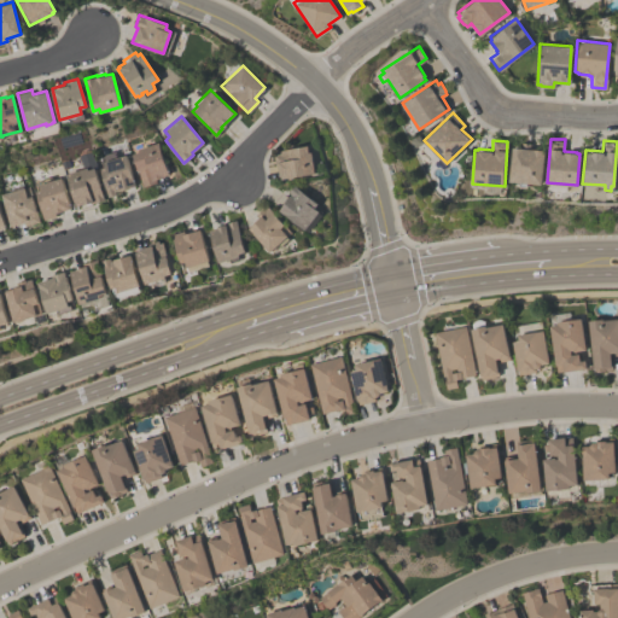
[(168,174),(155,179),(156,182),(143,187),(132,153),(138,151),(138,149),(157,141),(168,174)]
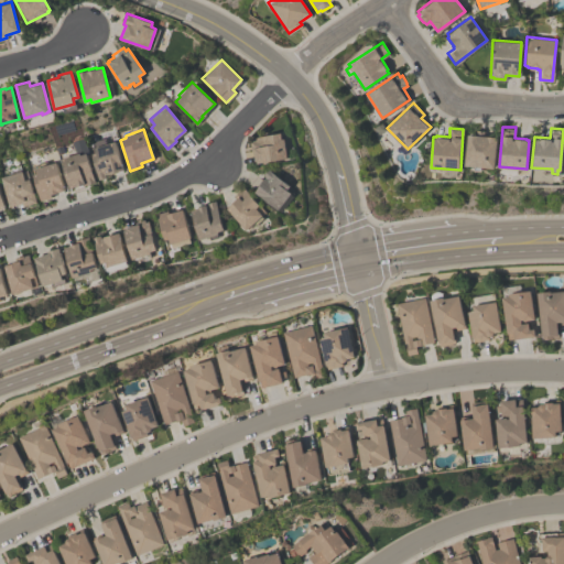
[(494,166),(480,165),(480,170),(474,170),(474,165),(465,164),(468,133),(475,134),(476,129),(484,130),(484,134),(497,136),(494,166)]
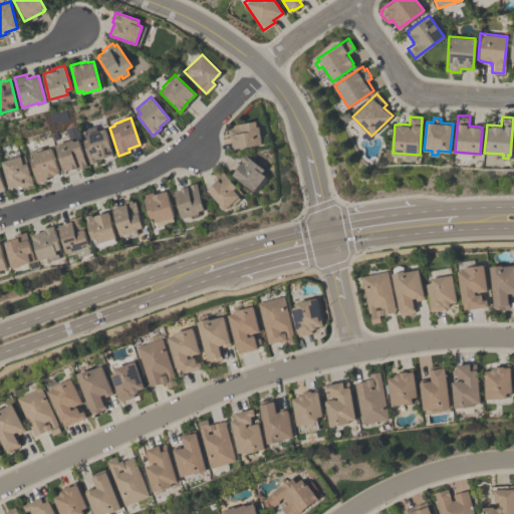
[(261,143),(234,148),(233,147),(232,147),(231,138),(229,138),(227,125),(255,120),(256,126),(258,125),(261,143)]
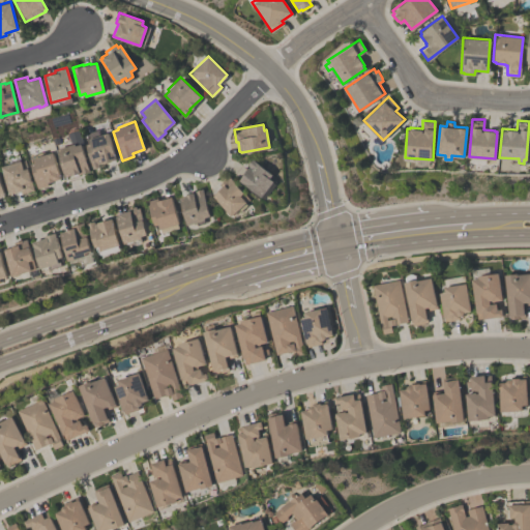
[(115,158),(98,164),(99,167),(93,168),(85,144),(90,143),(87,136),(98,131),(99,135),(107,133),(115,158)]
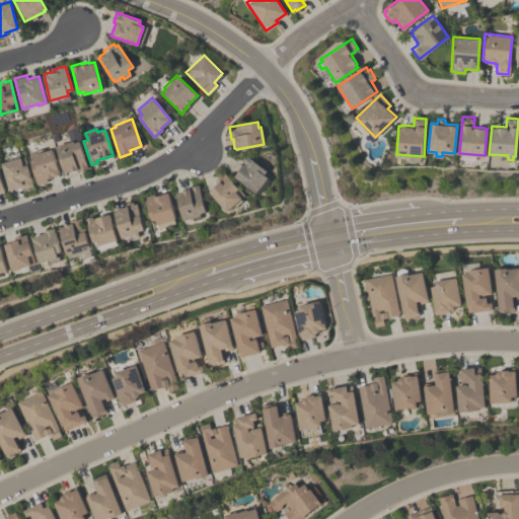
[(86,167),(75,170),(75,169),(63,172),(55,145),(72,140),(73,142),(78,141),(86,167)]
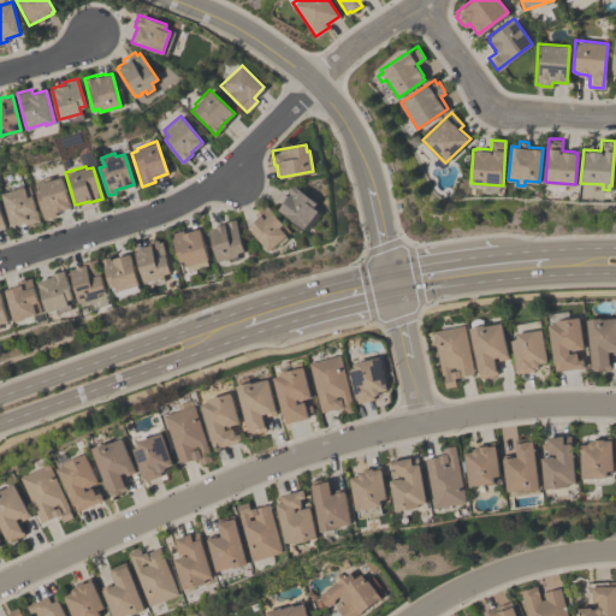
[(69,207),(54,212),(55,215),(43,219),(35,190),(40,188),(39,183),(40,183),(39,179),(49,176),(51,179),(60,177),(69,207)]
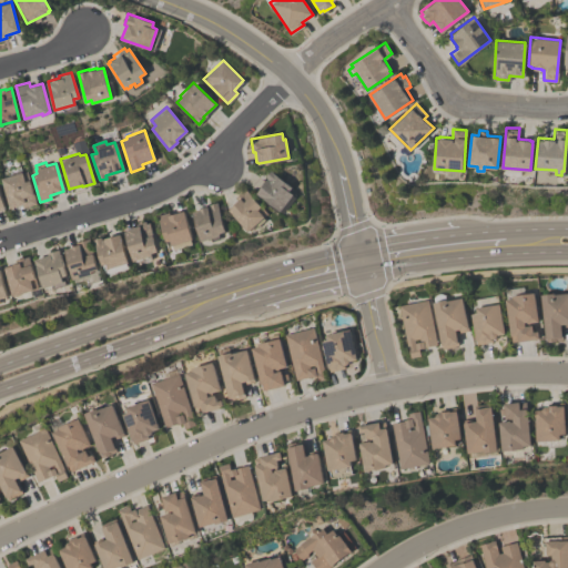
[(36,203),(22,208),(21,203),(9,208),(0,178),(26,170),(36,203)]
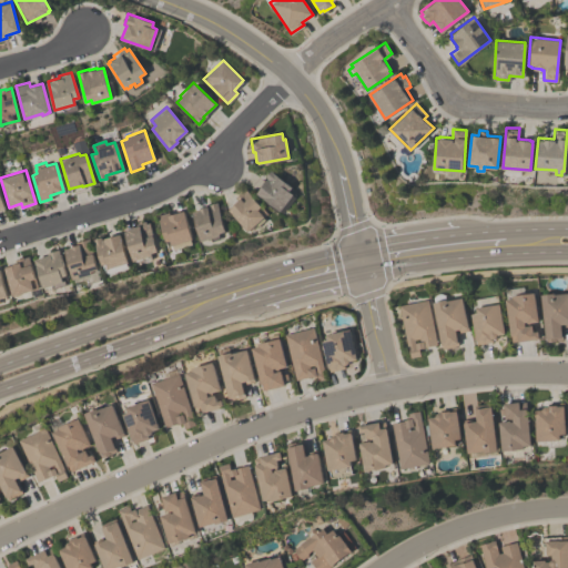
[(283,211),(281,209),(280,211),(256,192),(265,181),(264,180),(266,176),(265,176),(271,170),(292,186),(290,190),(293,193),(294,192),(297,194),(283,211)]
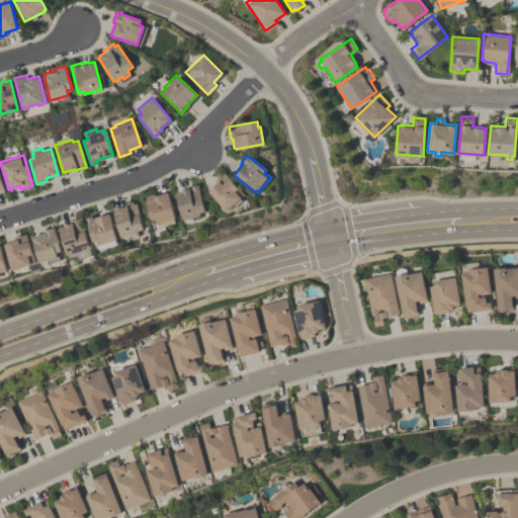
[(244,194),(240,197),(242,199),(235,206),(233,204),(231,205),(232,206),(229,209),(228,209),(227,210),(207,189),(217,182),(213,179),(220,174),(220,175),(224,172),(244,194)]
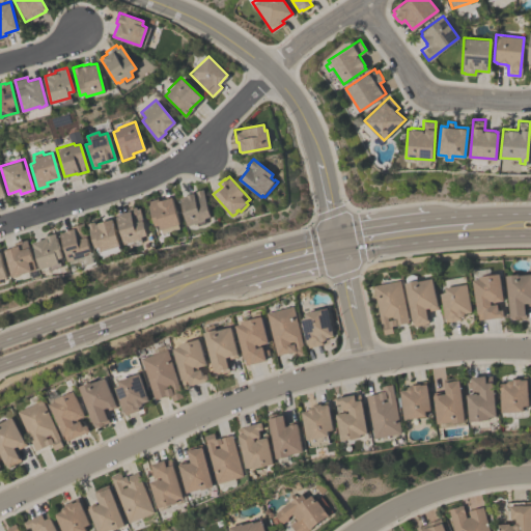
[(211,216),(205,217),(205,219),(205,220),(205,222),(198,224),(197,222),(188,225),(179,197),(186,195),(186,194),(194,192),(193,191),(202,188),(211,216)]
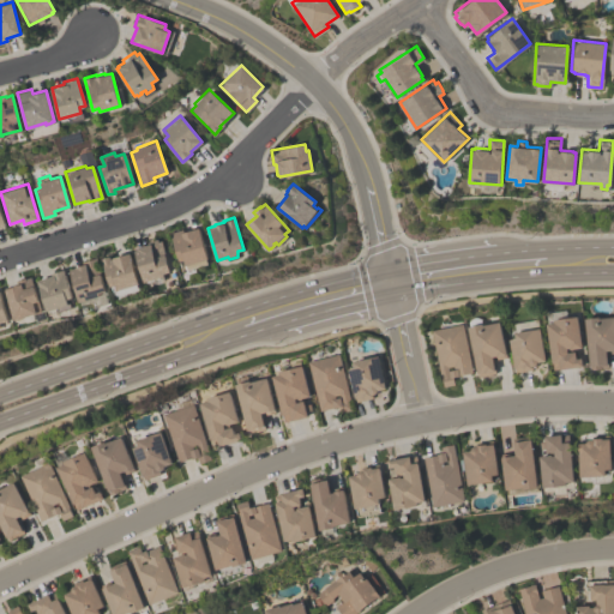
[(208,258),(186,264),(185,259),(179,260),(170,232),(182,228),(184,232),(198,227),(208,258)]
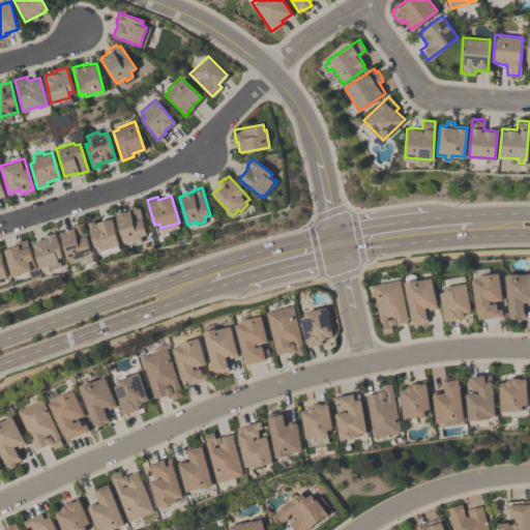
[(116,215),(118,214),(118,213),(127,210),(127,208),(135,206),(136,208),(139,207),(147,234),(141,235),(142,237),(141,238),(142,240),(135,243),(134,240),(124,242),(116,215)]
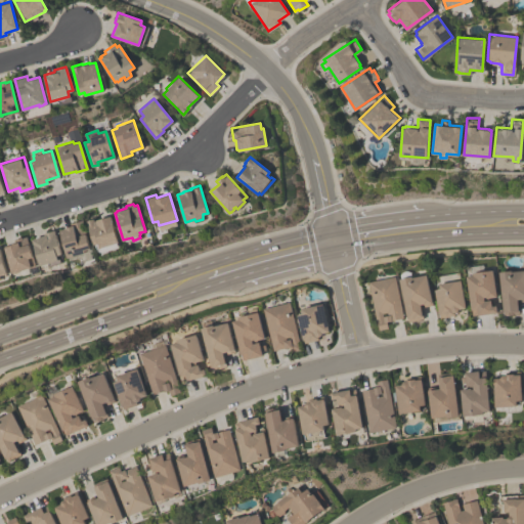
[(93,244),(86,220),(93,218),(94,221),(96,220),(95,219),(111,215),(118,242),(117,242),(119,248),(102,253),(100,247),(99,248),(98,243),(93,244)]
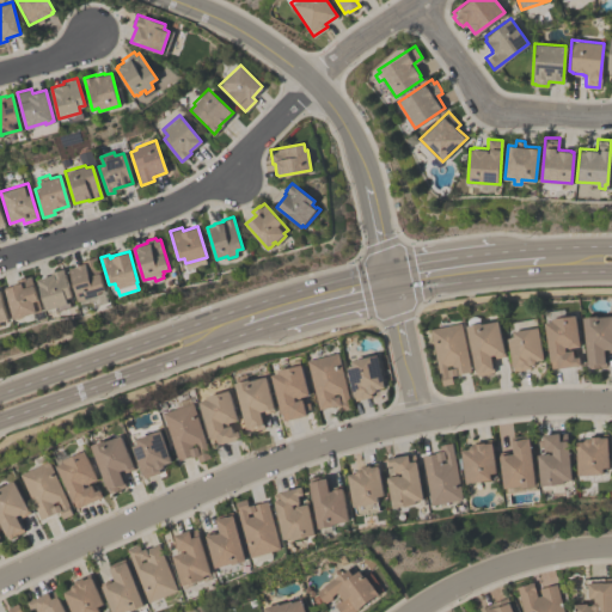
[(79,300),(69,268),(75,267),(74,265),(81,263),(81,261),(96,256),(105,289),(98,292),(98,294),(79,300)]
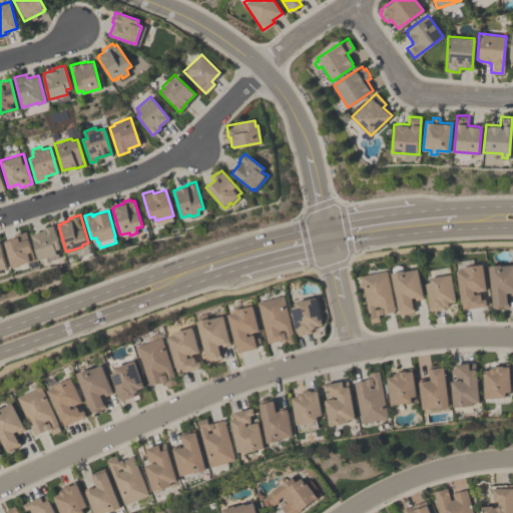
[(39,260),(30,233),(43,229),(42,227),(53,224),(60,247),(55,249),(56,251),(58,251),(59,257),(48,261),(47,257),(39,260)]
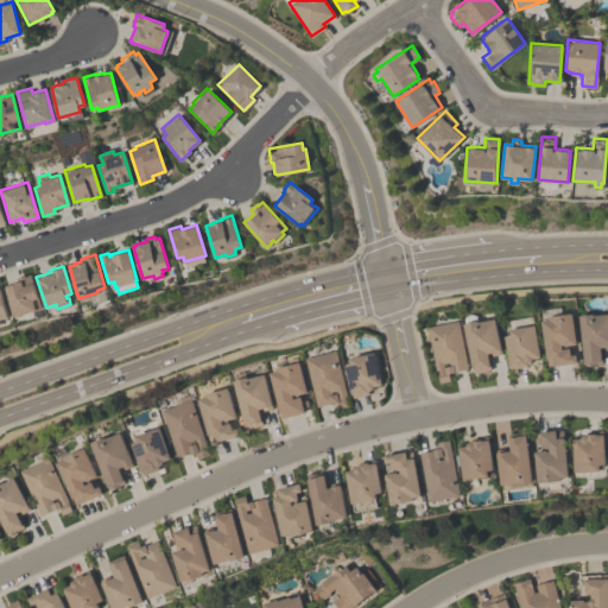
[(4,285),(17,280),(16,277),(24,274),(24,276),(30,273),(40,308),(21,314),(23,315),(16,316),(16,315),(13,316),(4,285)]
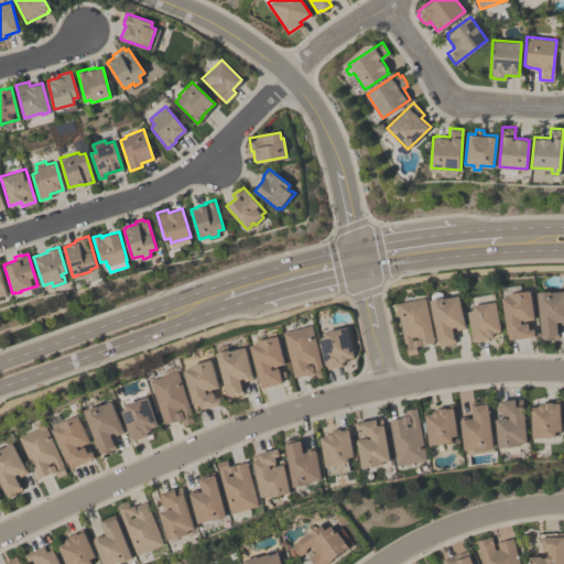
[(0,300),(10,296),(0,264),(0,300)]
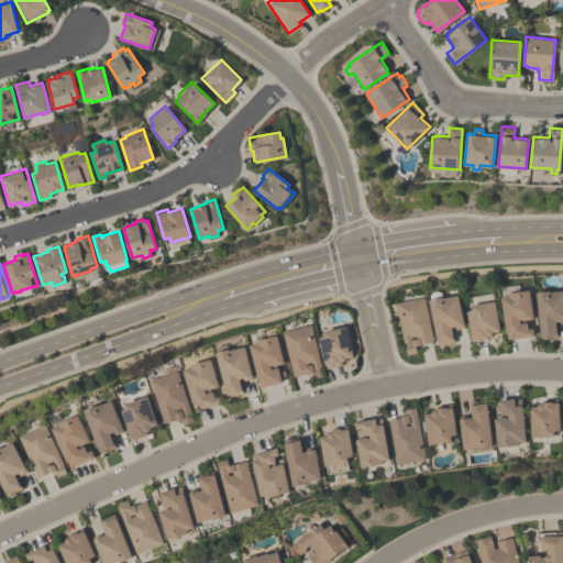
[(506,338),(500,296),(507,295),(507,293),(529,289),(532,318),(521,319),(521,318),(519,318),(519,322),(527,321),(528,328),(532,327),(533,334),(512,338),(512,337),(506,338)]
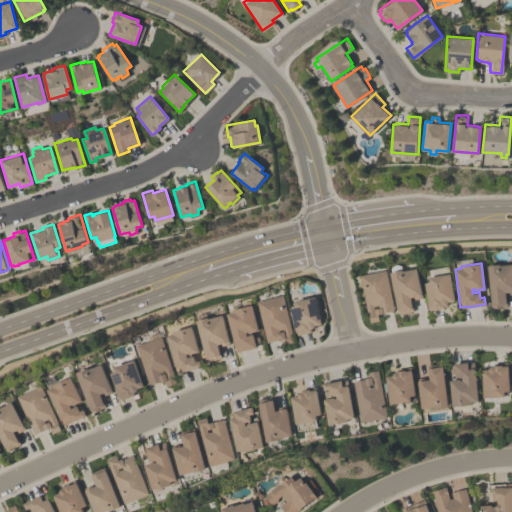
[(487,264),(498,263),(498,264),(511,263),(511,293),(508,294),(507,291),(504,291),(506,306),(492,308),(487,264)]
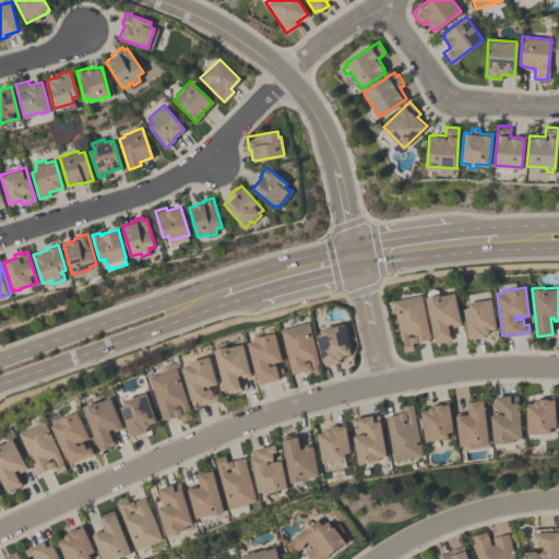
[(435,342),(425,296),(438,294),(438,295),(454,292),(461,324),(451,326),(451,323),(448,323),(451,339),(435,342)]
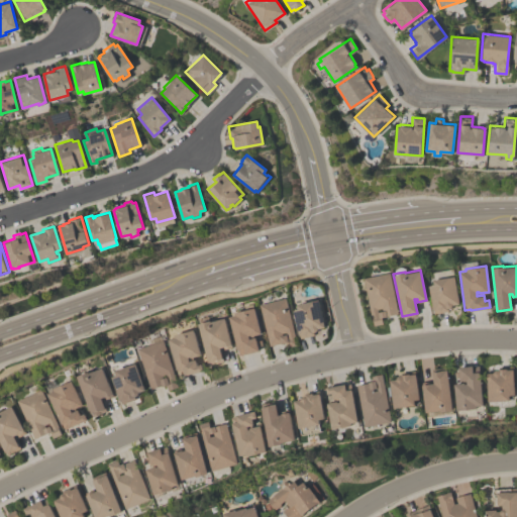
[(397,313),(381,317),(382,323),(373,325),(363,278),(388,272),(397,313)]
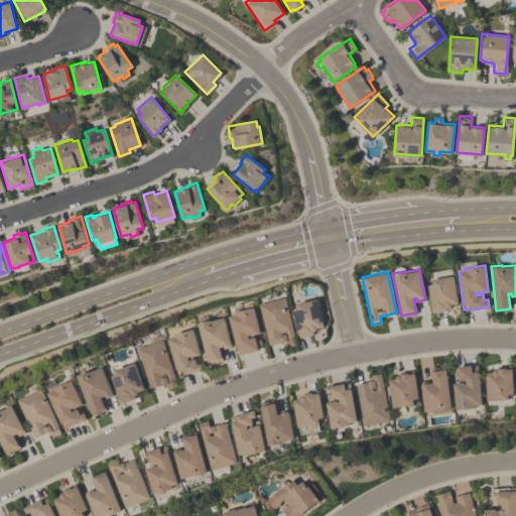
[(448,309),(432,312),(427,284),(432,283),(431,279),(453,275),(458,302),(450,303),(450,305),(450,307),(449,308),(448,309)]
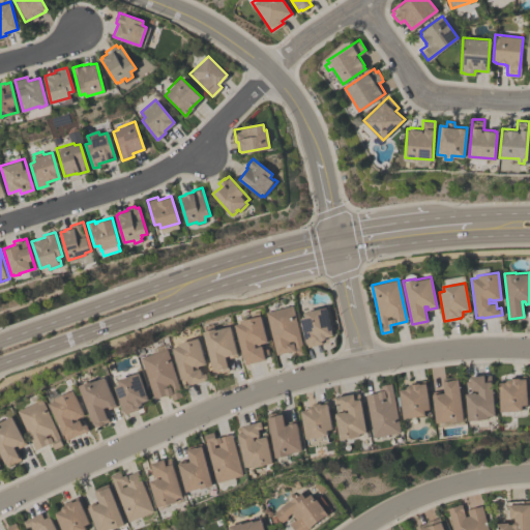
[(303,353),(296,355),(294,350),(288,352),(287,351),(275,354),(265,312),(292,305),(303,353)]
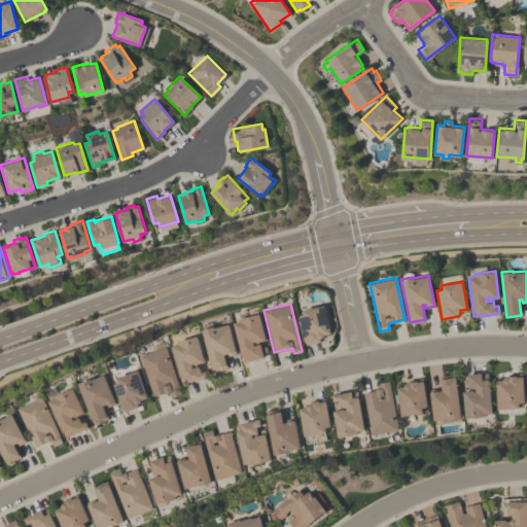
[(318,338),(319,341),(305,345),(299,315),(304,314),(303,310),(323,305),(330,332),(323,334),(322,337),(320,338),(318,338)]
